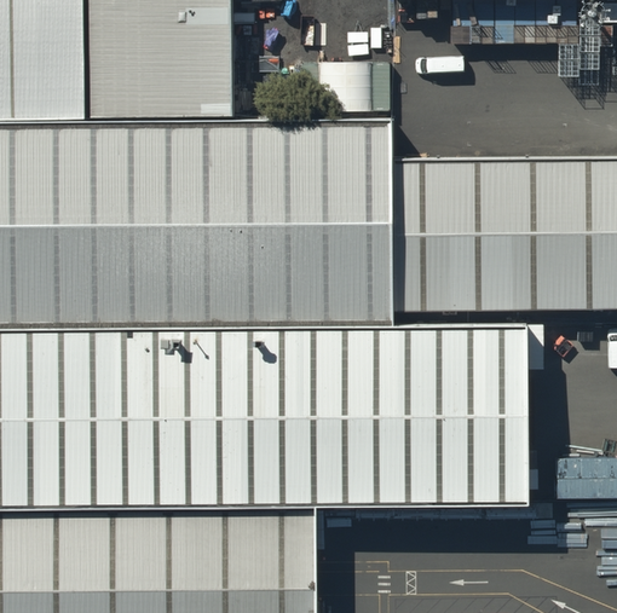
[(0,0),(0,121),(84,120),(81,0),(0,0)]
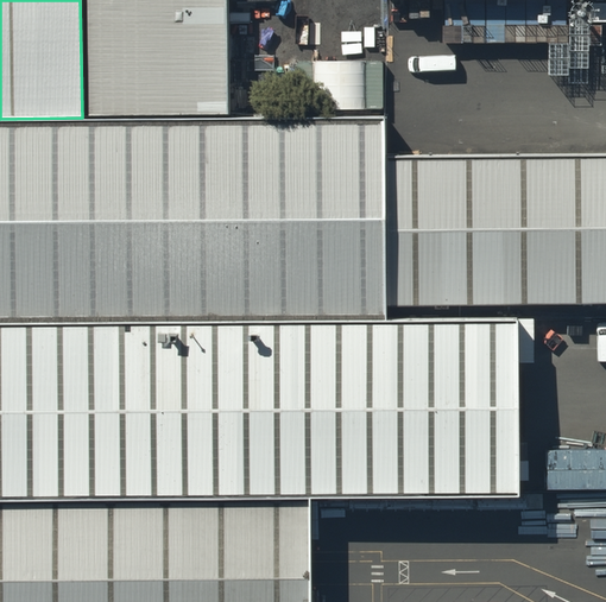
[(80,0),(82,118),(227,118),(226,0),(80,0)]
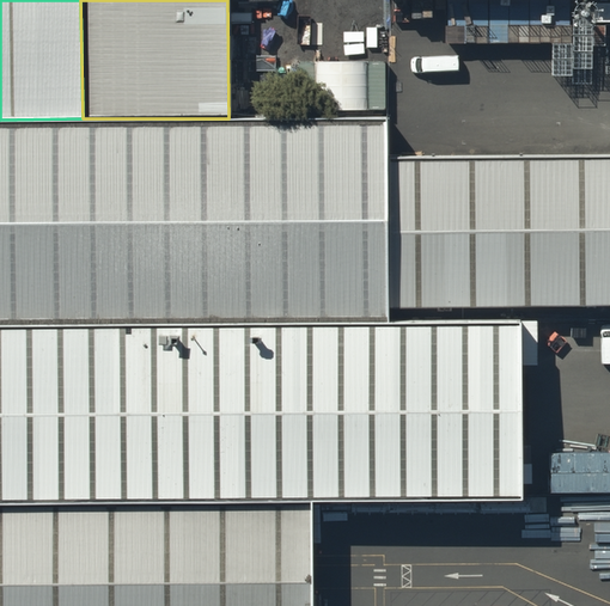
[(229,118),(83,118),(0,120),(0,324),(386,322),(386,305),(609,303),(609,210),(609,154),(388,157),(388,117),(229,118)]
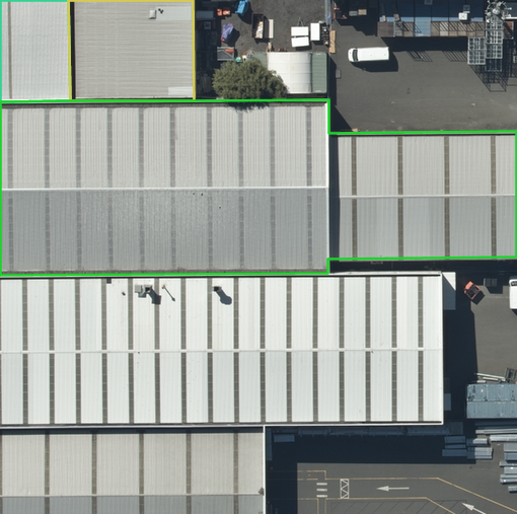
[(327,273),(0,275),(0,428),(265,426),(444,424),(442,271),(327,273)]
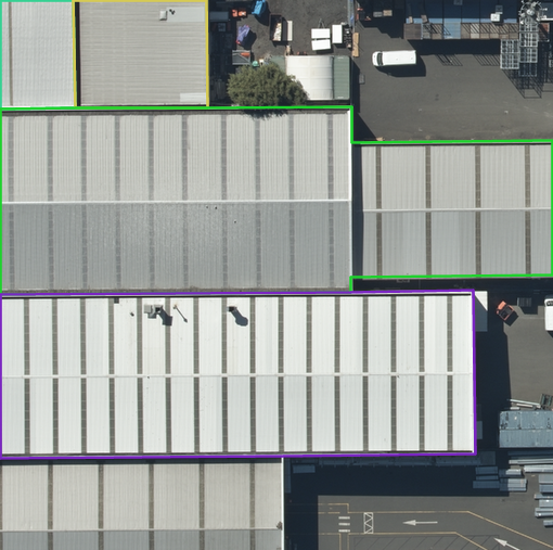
[(0,549),(284,549),(283,456),(0,458),(0,549)]
